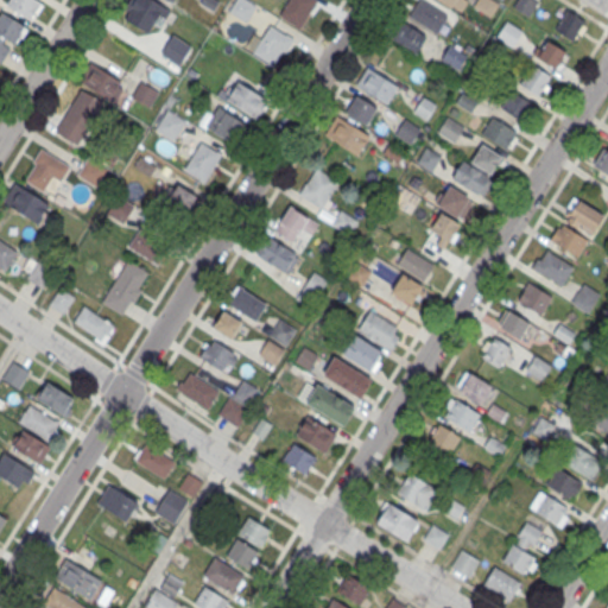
[(38,0),(7,0),(6,4),(30,18),(40,1),(38,0)]
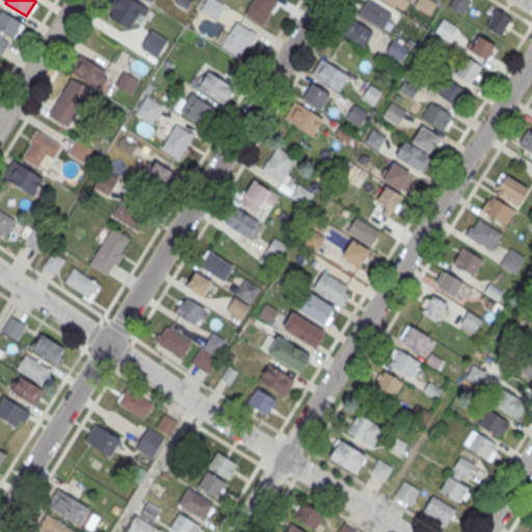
[(135,0),(111,0),(108,6),(113,9),(109,16),(122,23),(126,17),(134,22),(143,5),(135,0)]
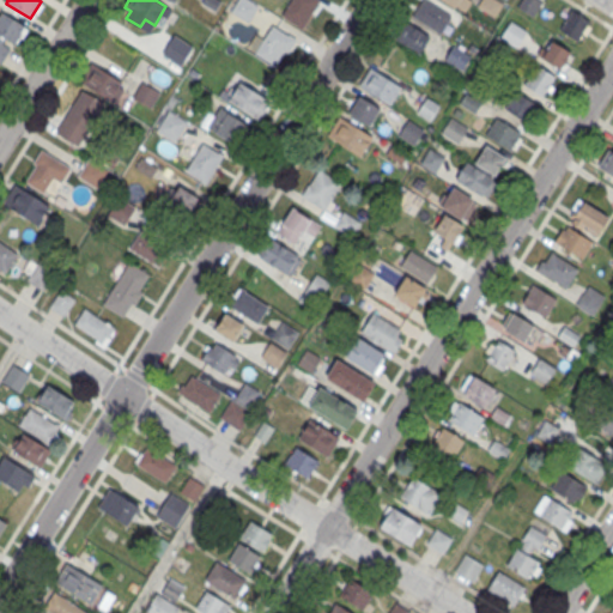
[(248,22),(259,5),(252,0),(235,0),(230,10),(248,22)]
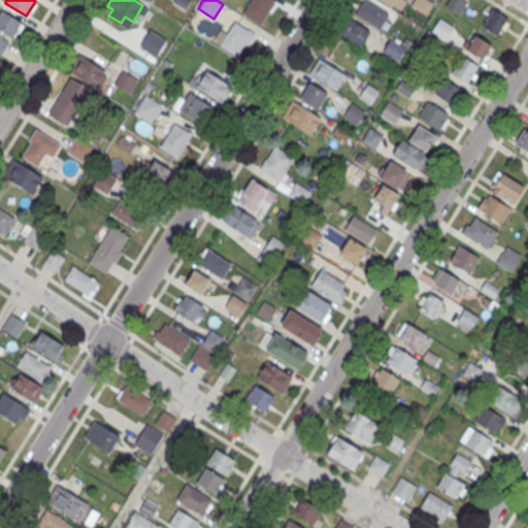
[(250,0),(242,13),(260,24),(275,1),(273,0),(250,0)]
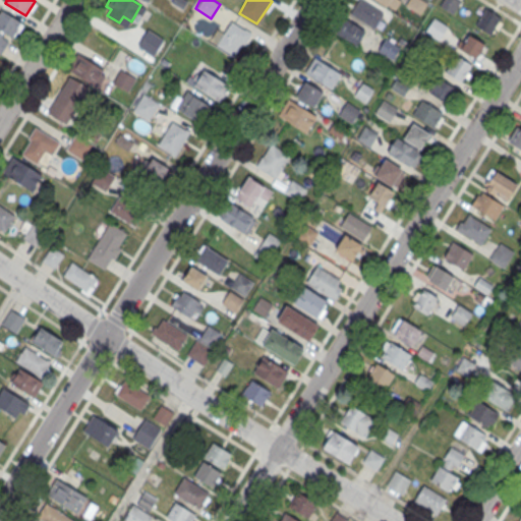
[(356,0),(362,0),(384,13),(374,30),(349,13),(356,0)]
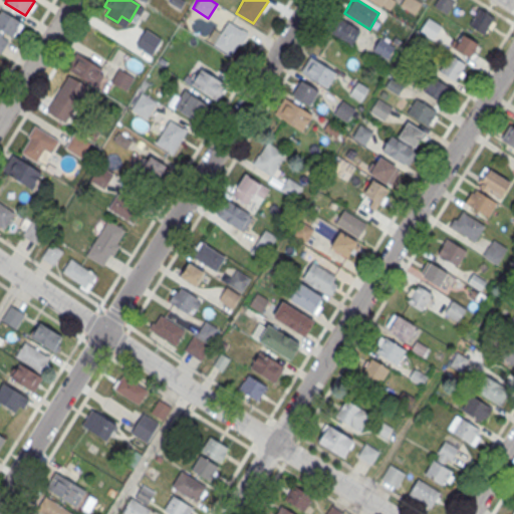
[(369,0),(396,0),(390,9),(381,5),(380,6),(369,0)]
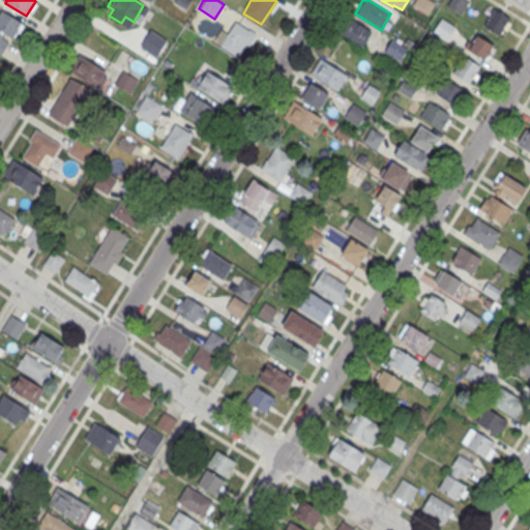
[(431,0),(416,0),(413,6),(428,15),(435,2),(431,0)]
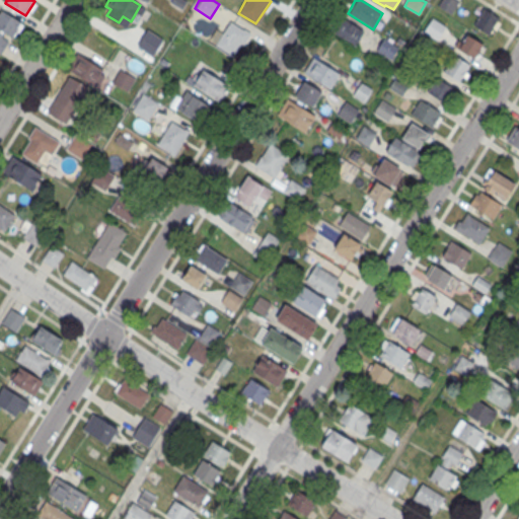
[(455,0),(440,0),(438,5),(452,14),(459,2),(455,0)]
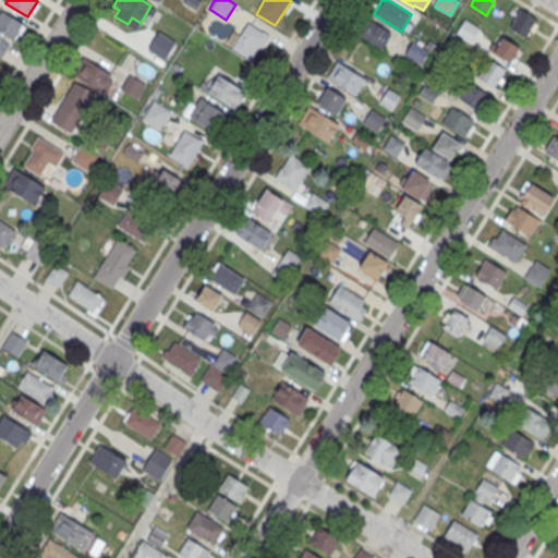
[(538,17),(519,8),(508,28),(528,38),(538,17)]
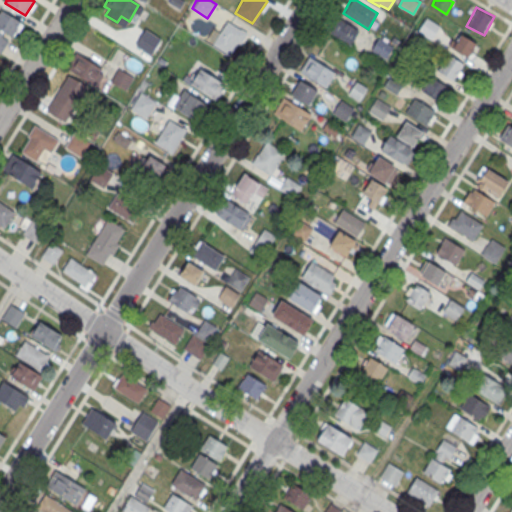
[(1,10),(0,11),(0,28),(12,36),(21,22),(1,10)]
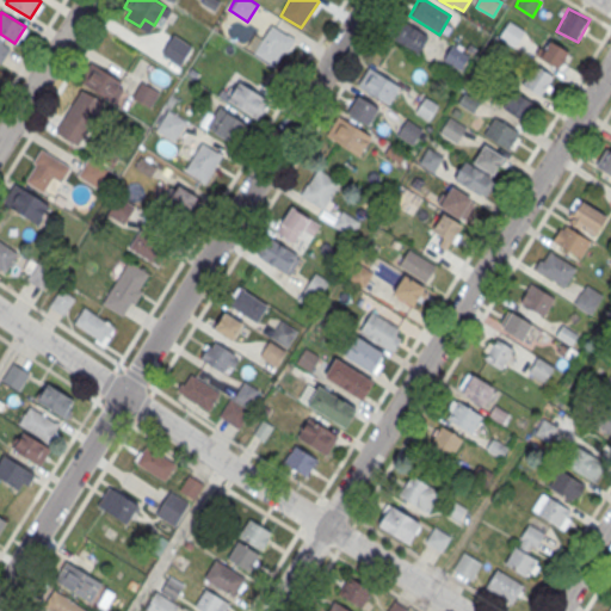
[(203,28),(189,19),(180,32),(195,41),(203,28)]
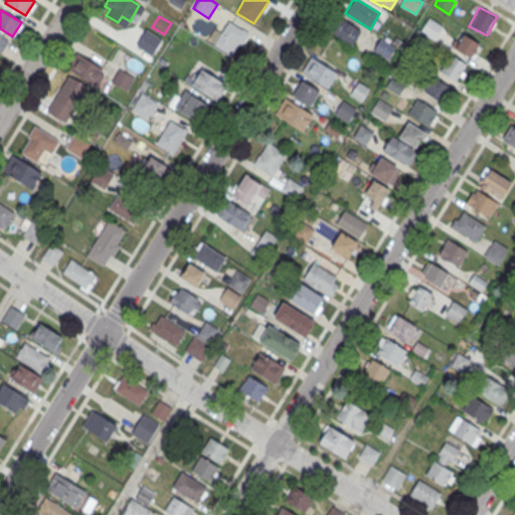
[(339,17),(361,30),(352,44),(331,30),(339,17)]
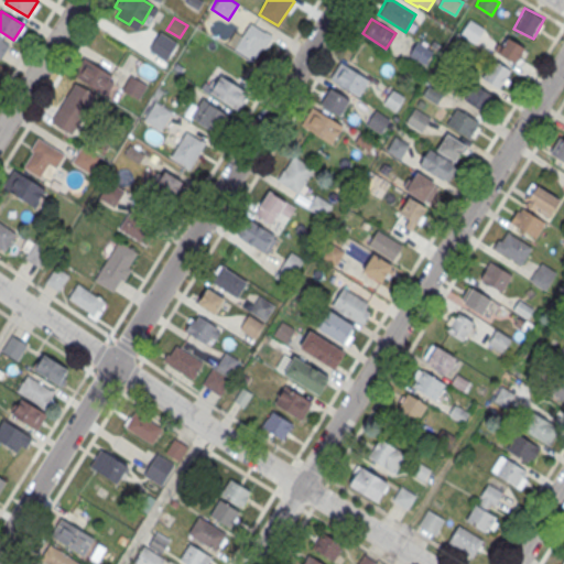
[(469,20),(461,34),(475,43),(485,29),(469,20)]
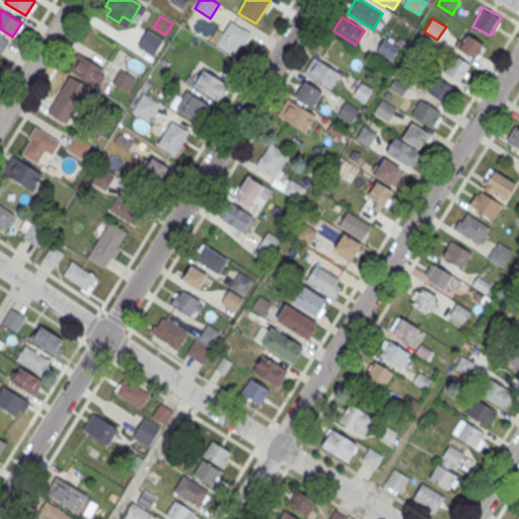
[(216,44),(233,55),(241,43),(243,45),(250,32),(244,28),(243,29),(230,21),(216,44)]
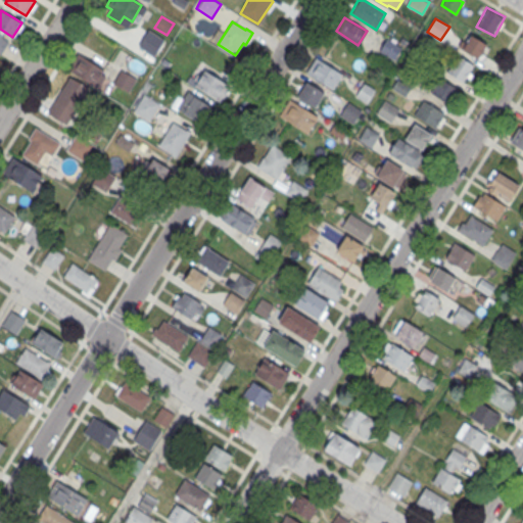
[(0,55),(9,41),(0,35),(0,55)]
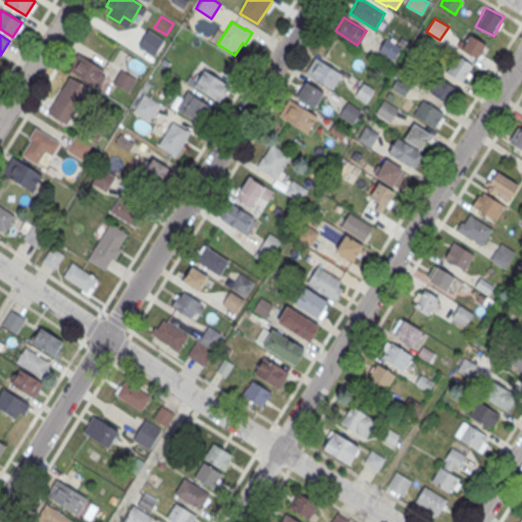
[(485,45),(469,35),(465,42),(460,40),(457,46),(477,59),(485,45)]
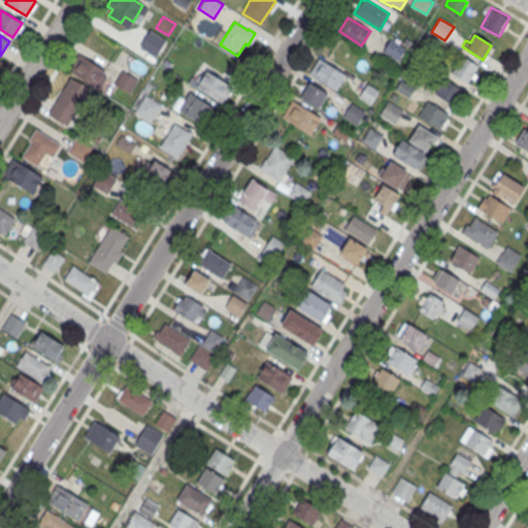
[(391,38),(383,51),(397,60),(404,47),(391,38)]
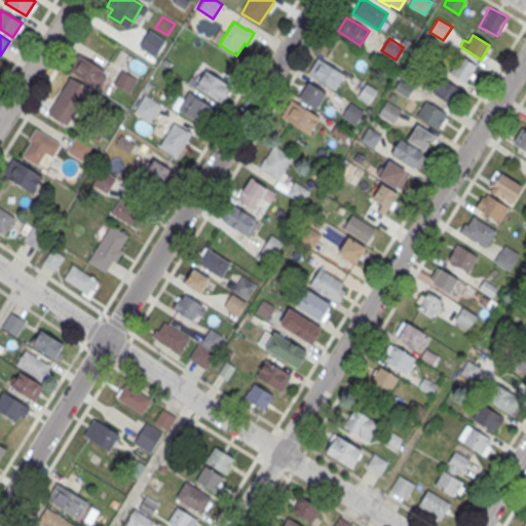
[(69,71),(100,89),(110,73),(78,54),(69,71)]
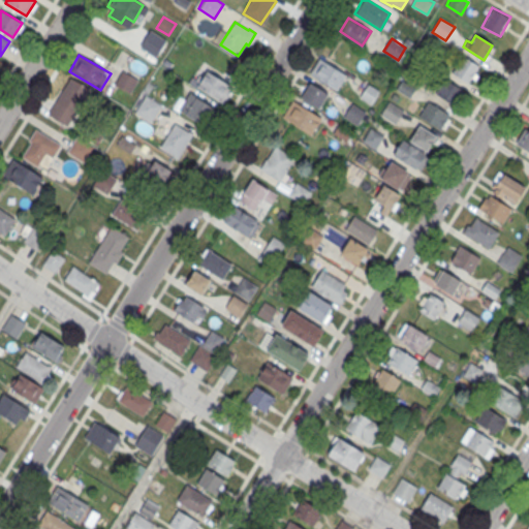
[(479,65),(468,83),(450,72),(462,55),(479,65)]
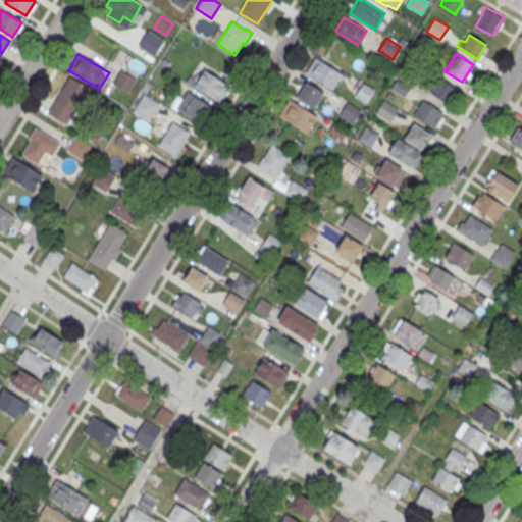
[(315,57),(342,73),(332,89),(306,72),(315,57)]
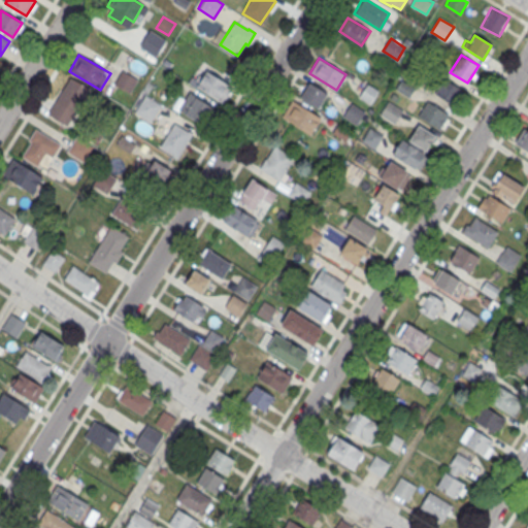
[(206,70),(232,87),(222,103),(197,87),(206,70)]
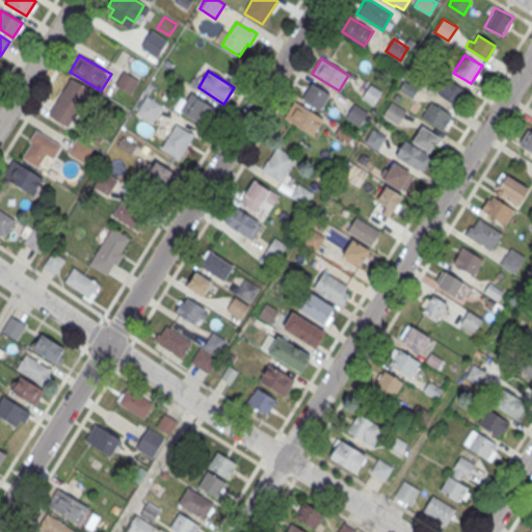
[(130,95),(138,82),(125,72),(115,85),(130,95)]
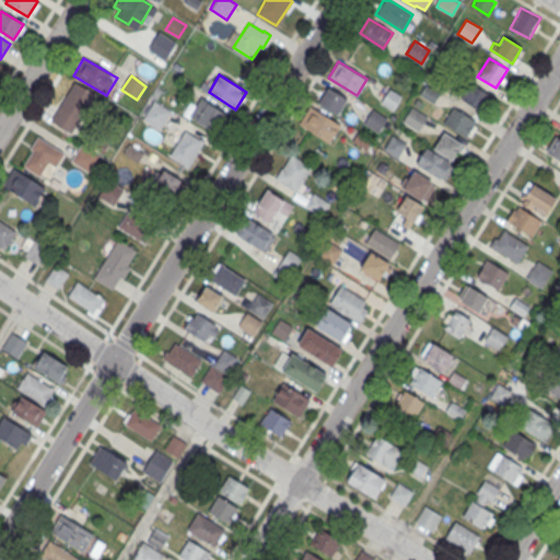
[(465,79),(492,95),(481,113),(454,95),(465,79)]
